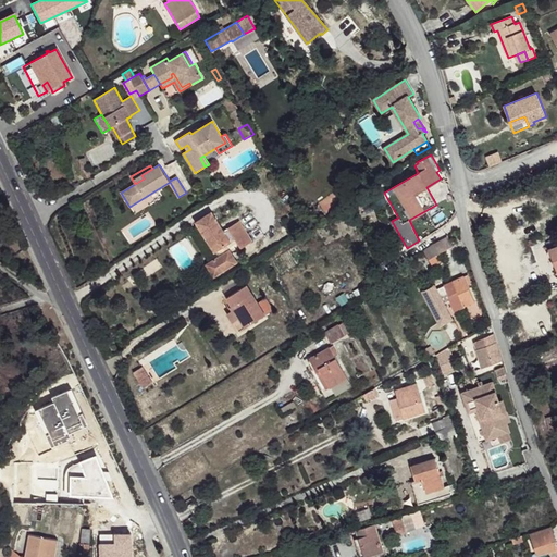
[(83,170),(87,176),(91,173),(87,168),(83,170)]
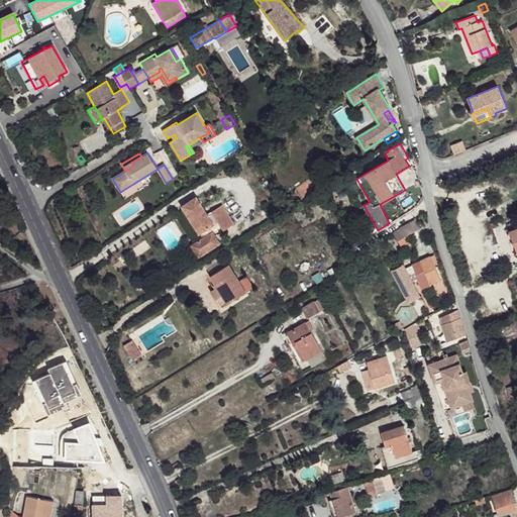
[(197,197),(181,206),(202,238),(191,245),(198,257),(220,243),(210,227),(218,222),(223,230),(234,223),(222,205),(208,214),(197,197)]
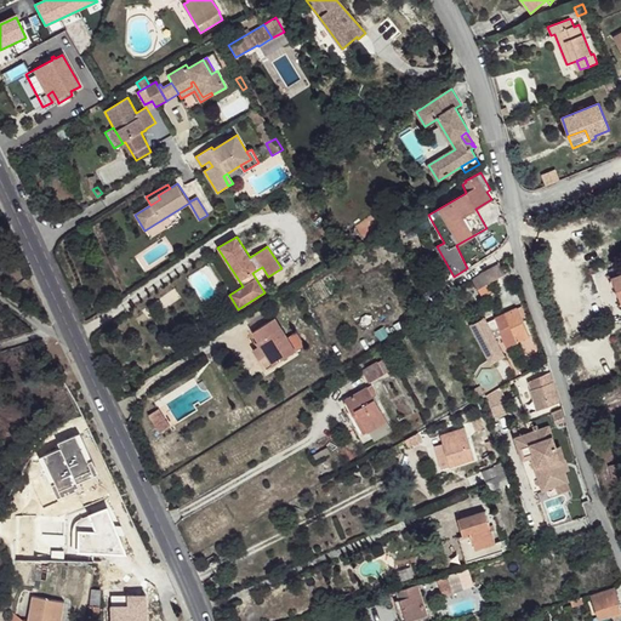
[(505,274),(499,263),(483,272),(489,283),(505,274)]
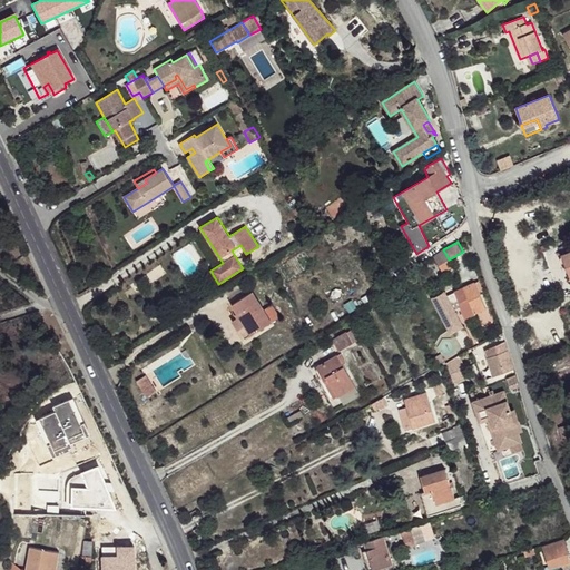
[(449,259),(443,249),(434,256),(442,273),(451,268),(446,262),(449,261),(449,259)]
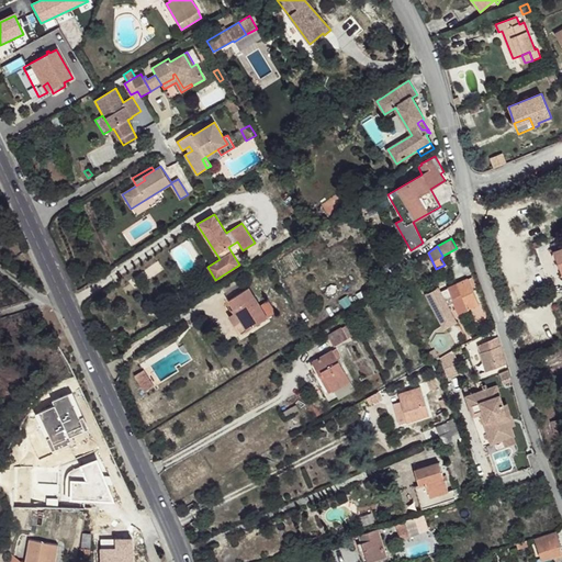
[(426,294),(439,319),(451,313),(448,306),(454,303),(459,314),(470,310),(469,308),(479,303),(472,288),(475,287),(472,278),(448,288),(440,292),(438,288),(426,294)]
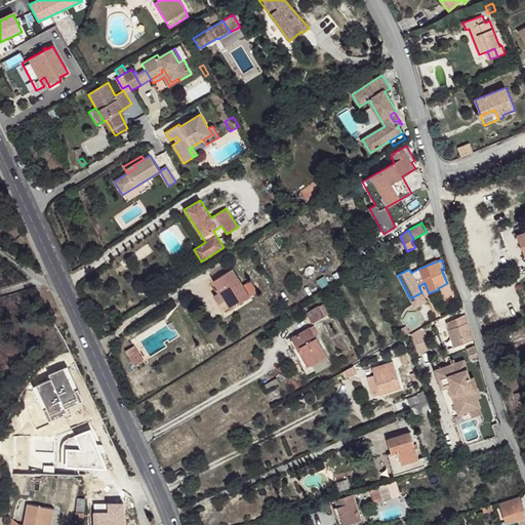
[(220,292),(232,309),(257,292),(250,281),(243,285),(233,269),(213,281),(220,292)]
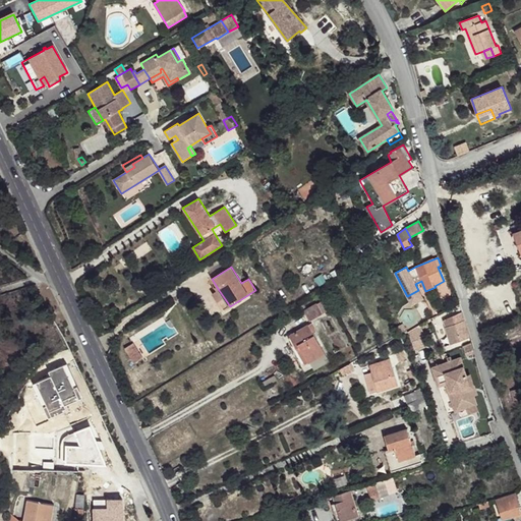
[(224,310),(230,306),(219,290),(213,294),(224,310)]
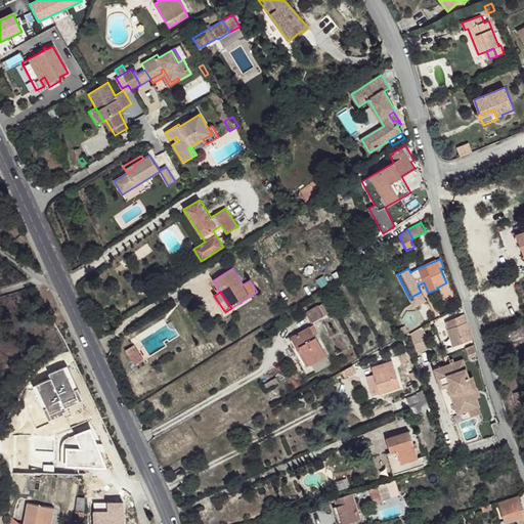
[(409,298),(415,307),(426,301),(421,292),(409,298)]
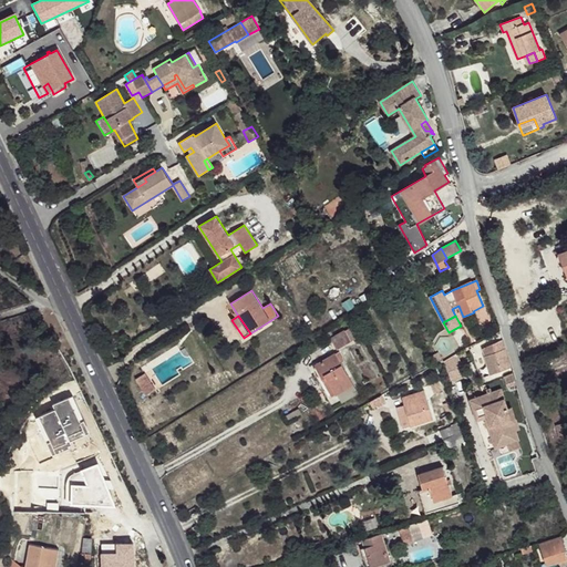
[(357,338),(354,339),(357,344),(363,341),(352,322),(348,326),(349,328),(350,328),(357,338)]
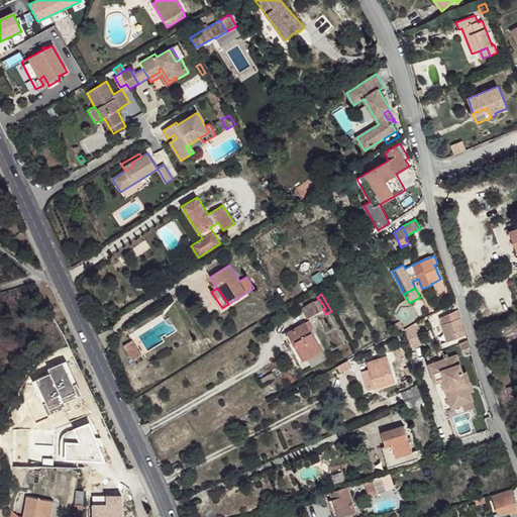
[(318,299),(302,309),(307,318),(323,309),(325,308),(319,299),(318,299)]
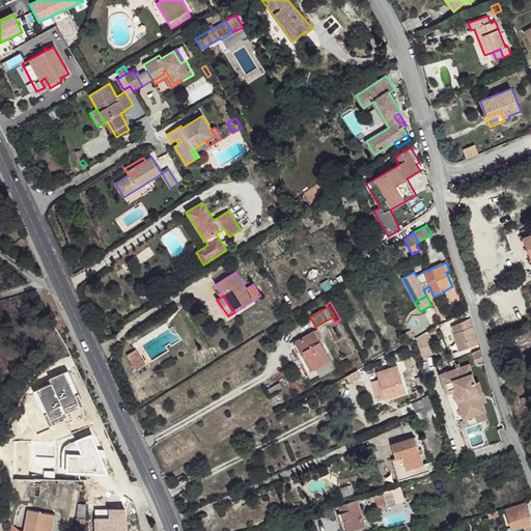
[(459,351),(479,343),(471,317),(452,326),(459,351)]
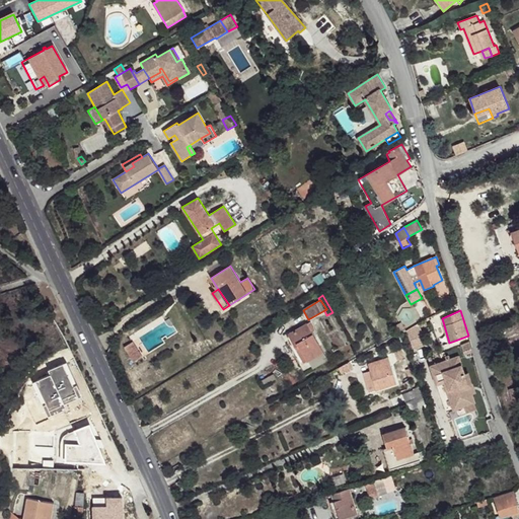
[(405,329),(401,322),(394,326),(398,335),(405,329)]
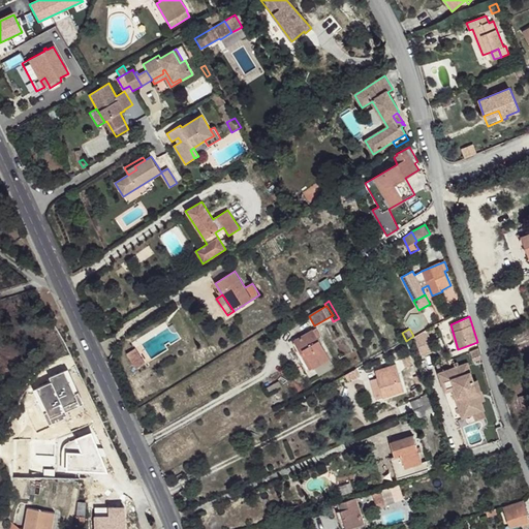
[(317,338),(313,330),(293,341),(300,352),(297,354),(307,372),(316,367),(328,360),(330,359),(317,338)]
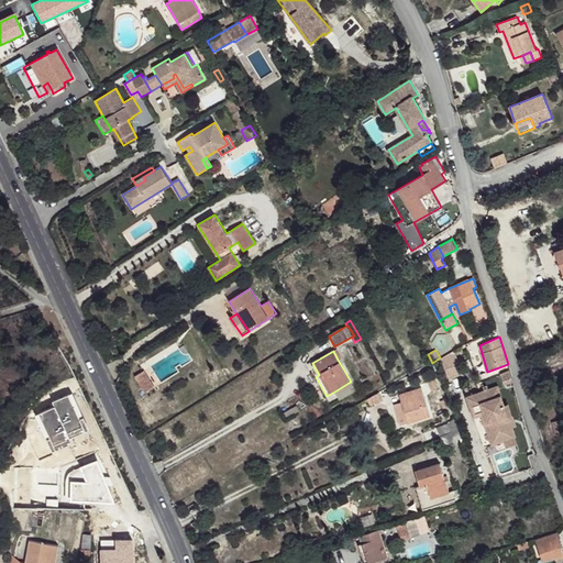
[(144,371),(134,376),(145,393),(154,387),(144,371)]
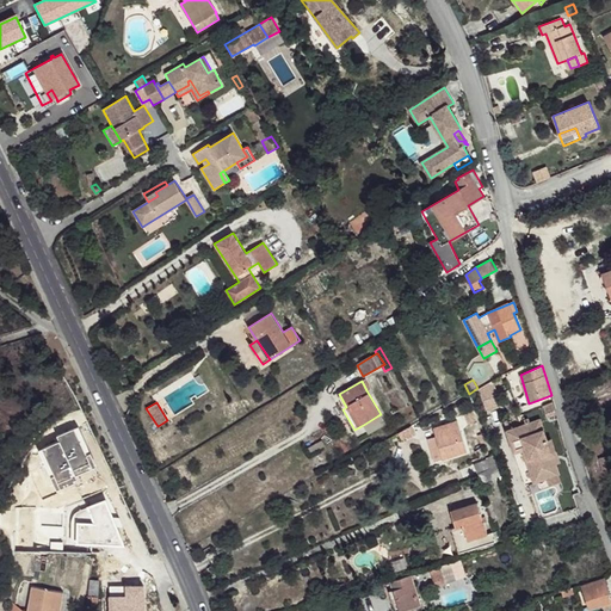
[(542,406),(545,414),(556,409),(554,402),(542,406)]
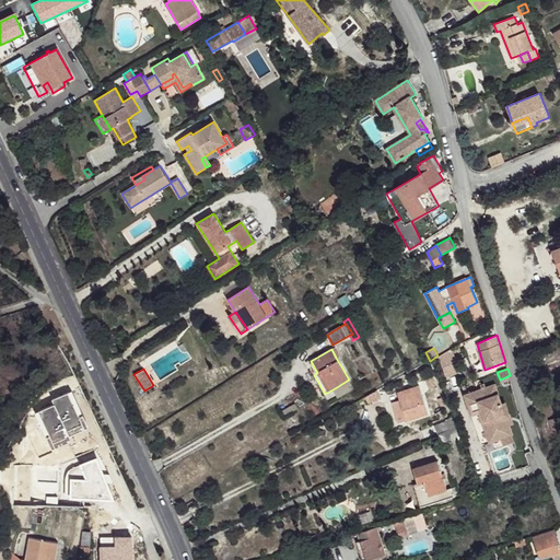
[(426,380),(429,389),(438,386),(434,377),(426,380)]
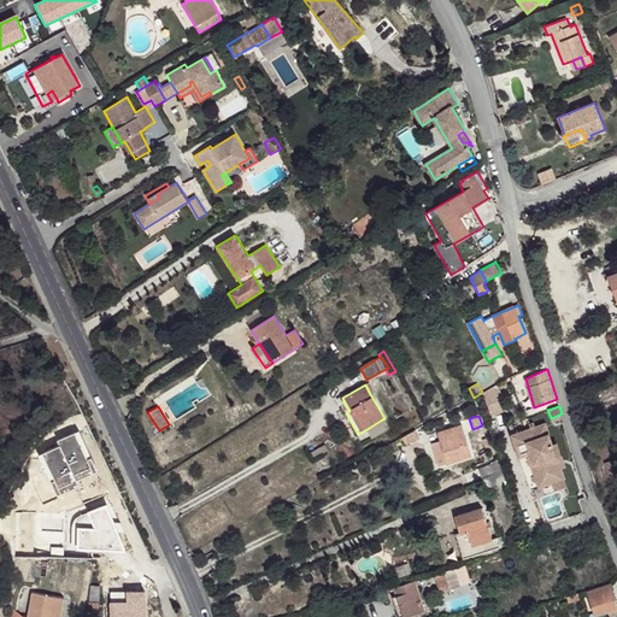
[(387,429),(382,419),(369,428),(374,438),(387,429)]
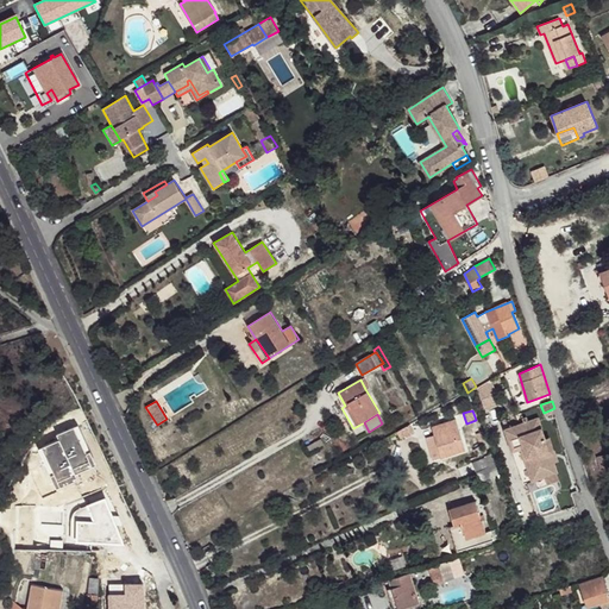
[(504,429),(523,484),(527,483),(529,490),(559,479),(557,472),(553,463),(551,456),(553,453),(554,451),(550,437),(546,439),(539,418),(528,421),(527,418),(522,419),(523,422),(504,429)]
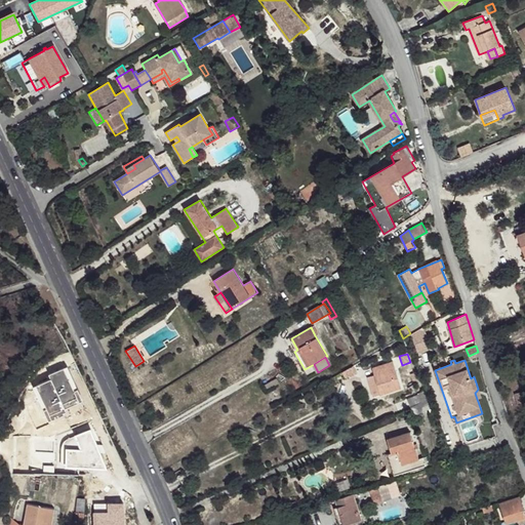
[(401,389),(393,362),(372,368),(374,375),(368,377),(373,397),(401,389)]
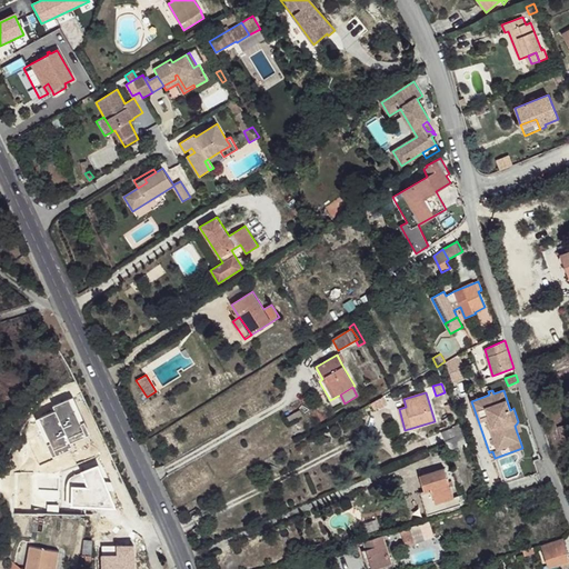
[(383,397),(376,401),(379,407),(380,408),(388,403),(383,397)]
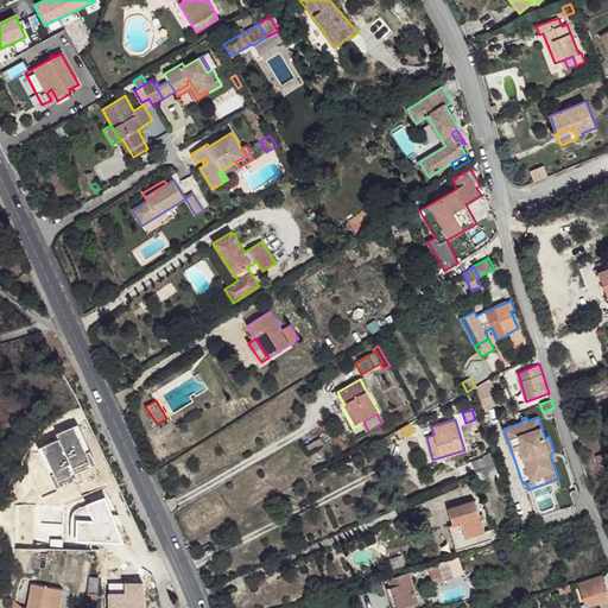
[(306,447),(309,451),(321,444),(318,439),(306,447)]
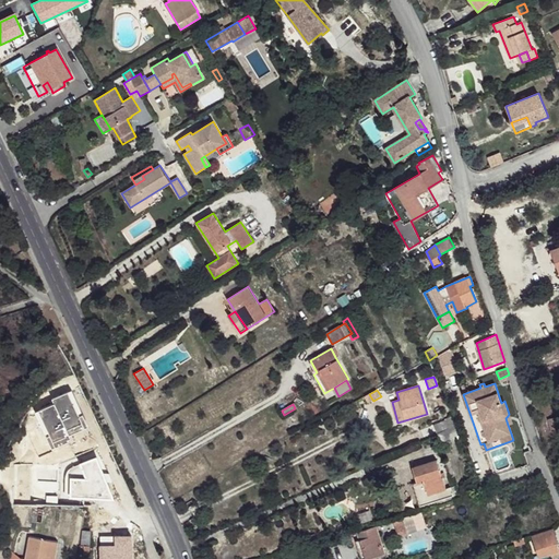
[(452,416),(445,419),(444,420),(433,425),(438,433),(456,426),(452,416)]
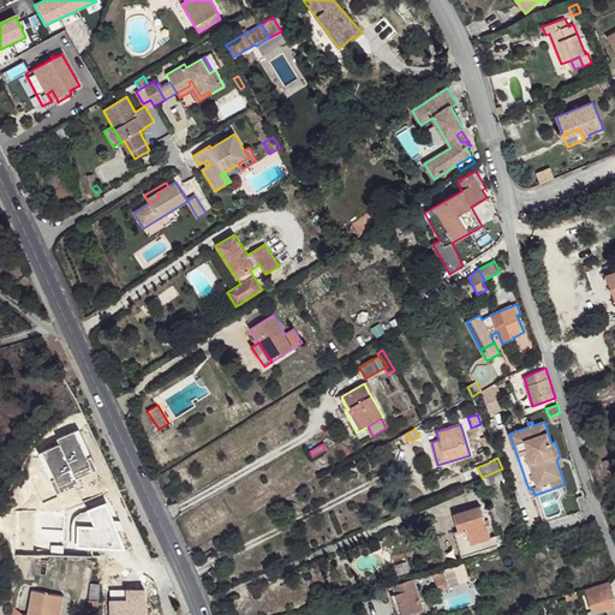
[(614,471),(614,463),(614,458),(602,461),(605,475),(614,471)]
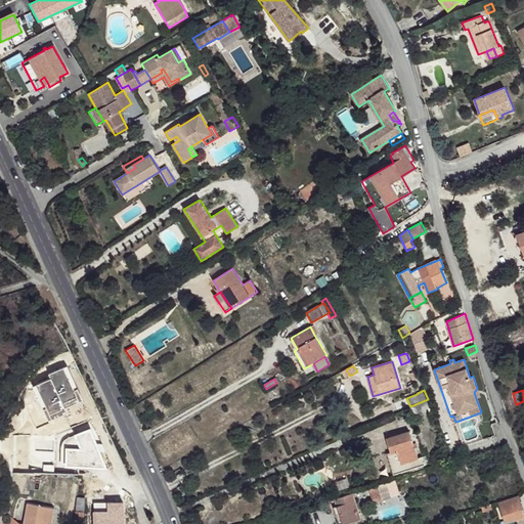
[(432,406),(428,398),(428,399),(410,406),(409,406),(413,415),(432,406)]
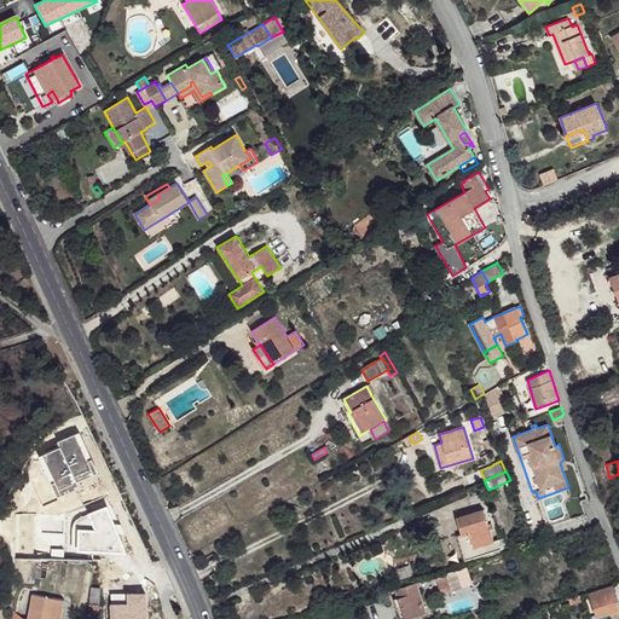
[(466,560),(502,549),(498,539),(493,542),(490,530),(493,528),(491,524),(489,525),(484,510),(458,518),(463,533),(458,534),(466,560)]
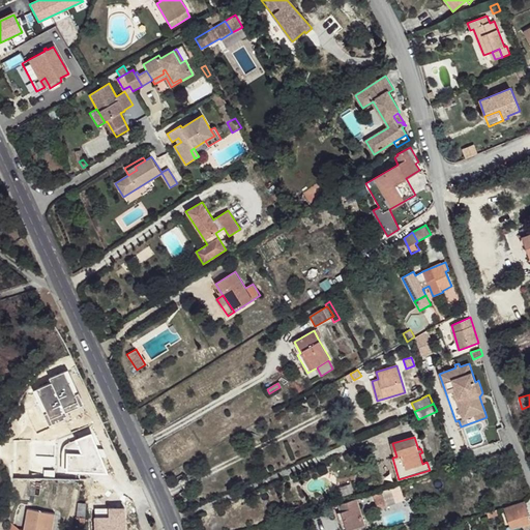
[(350,451),(346,458),(354,463),(358,458),(350,451)]
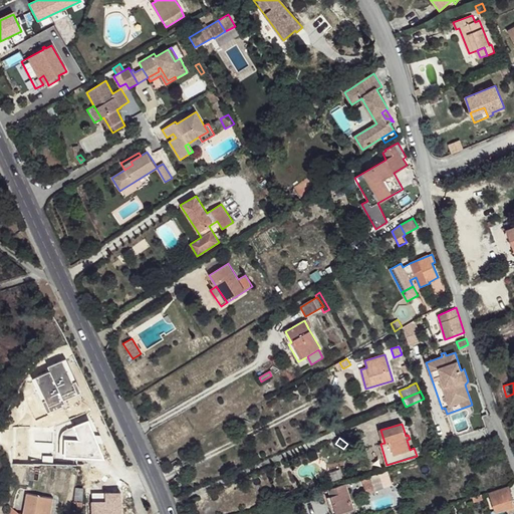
[(393,485),(388,471),(369,476),(373,490),(393,485)]
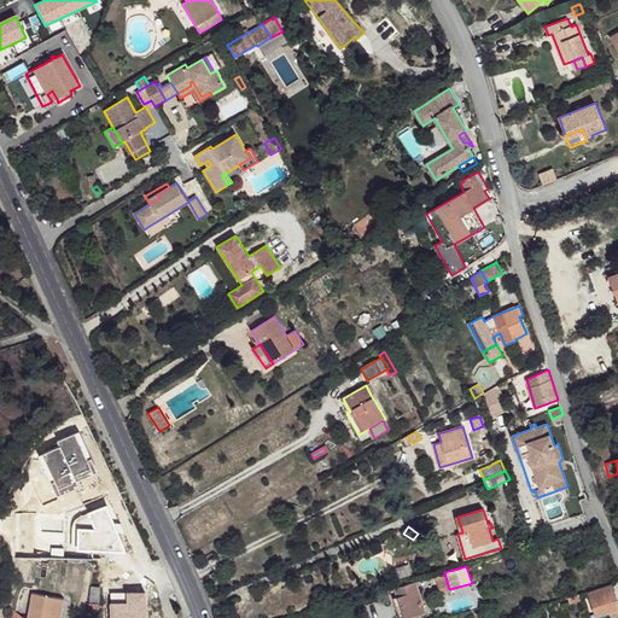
[(449,589),(444,572),(435,576),(441,593),(449,589)]
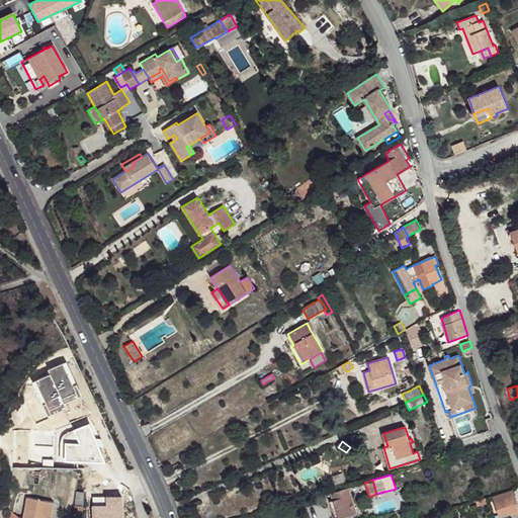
[(340,517),(356,513),(348,488),(331,492),(334,500),(329,501),(334,517),(340,517)]
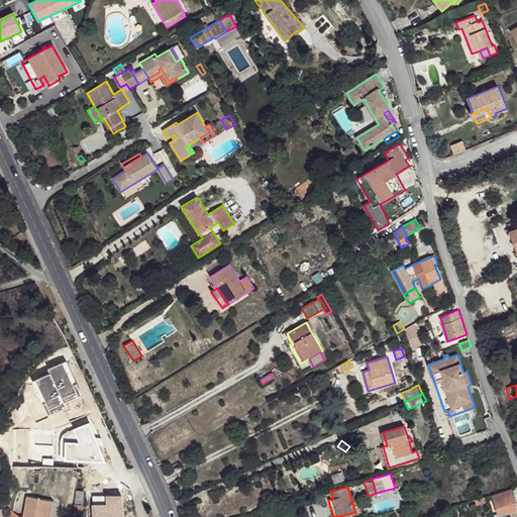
[(516,508),(511,490),(493,496),(499,515),(509,512),(511,516),(516,515),(516,508)]
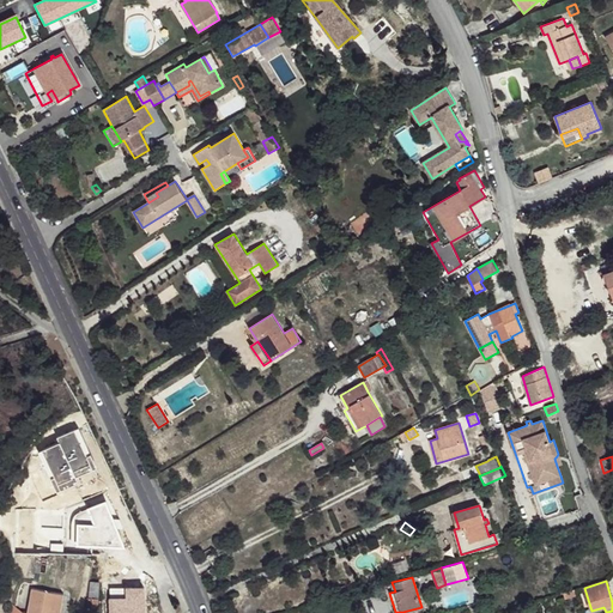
[(99,582),(90,582),(89,607),(98,607),(99,582)]
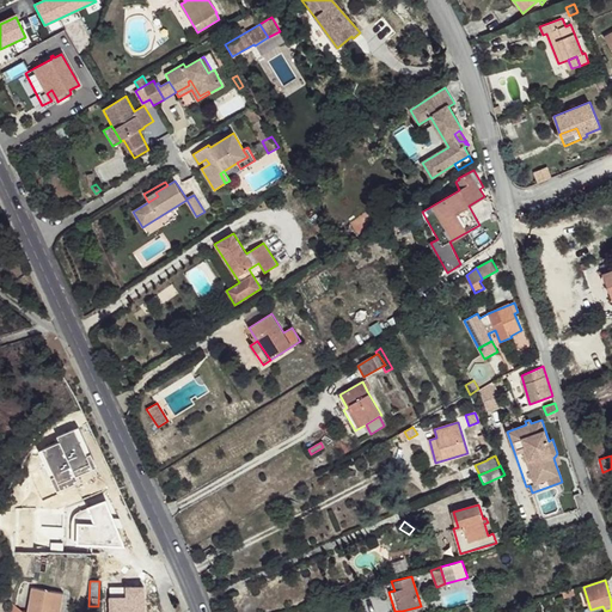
[(60,611),(65,593),(32,587),(28,611),(23,611),(60,611)]
